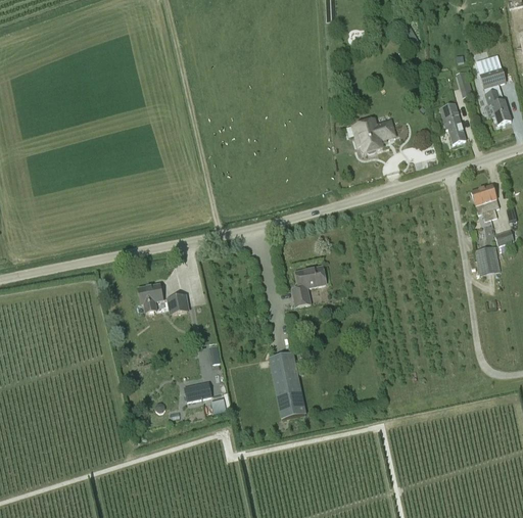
[(522,4),(521,0),(515,0),(508,1),(510,7),(512,7),(522,55),(522,4)]
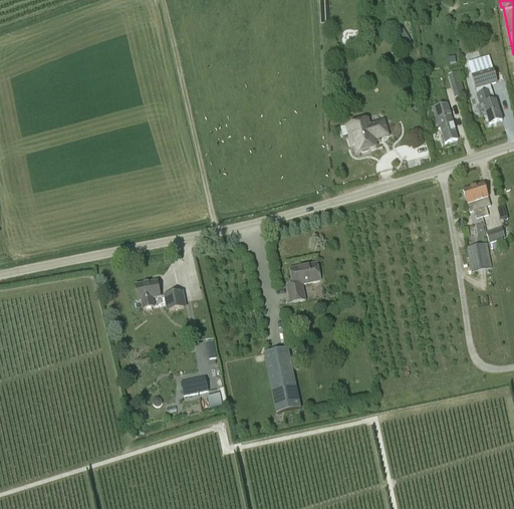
[(480,102),(482,101),(484,107),(489,122),(502,118),(495,97),(493,98),(488,82),(497,79),(488,52),(467,58),(476,90),(475,90),(480,102)]
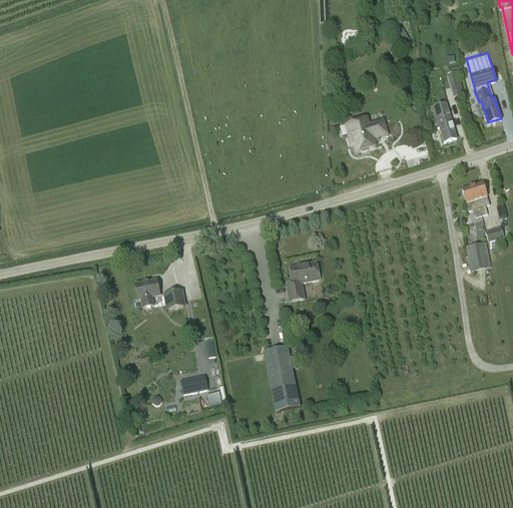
[(452,88),(462,85),(457,68),(447,71),(452,88)]
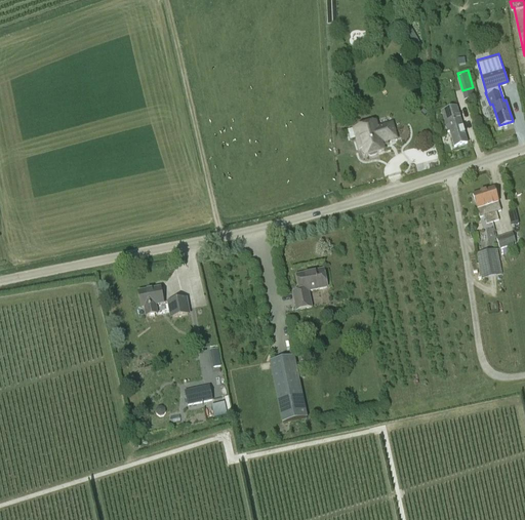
[(457,104),(441,108),(446,128),(449,128),(454,144),(468,140),(462,124),(457,104)]
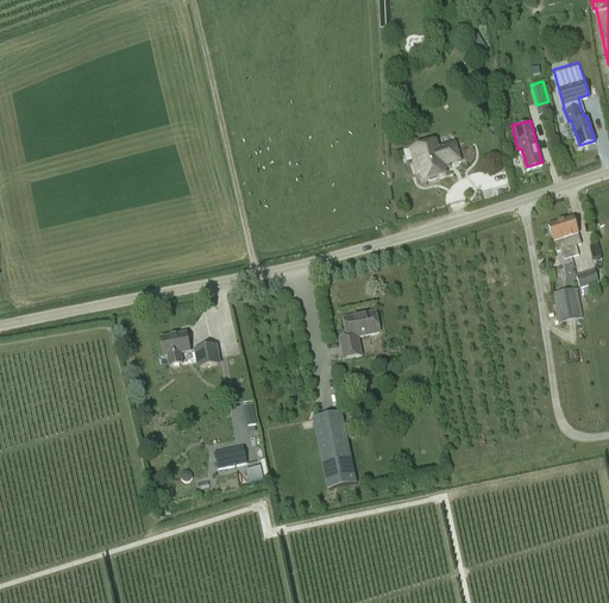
[(437,173),(445,170),(443,161),(459,156),(457,149),(454,138),(437,144),(435,137),(409,145),(416,168),(420,167),(421,169),(424,176),(427,175),(429,177),(435,175),(437,173)]
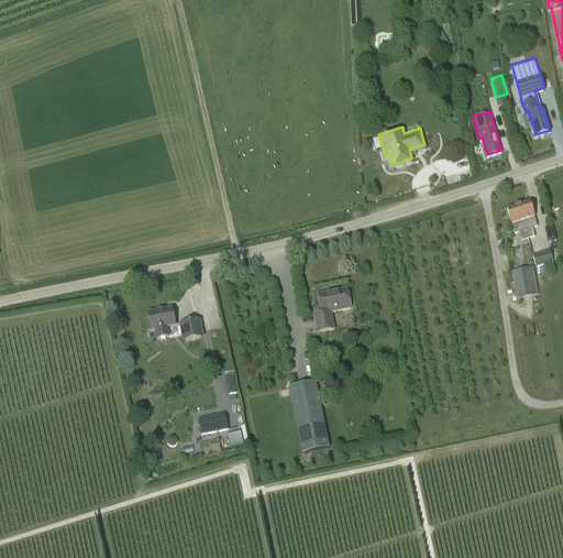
[(529,198),(518,201),(528,234),(534,232),(532,225),(537,222),(534,215),(529,198)]
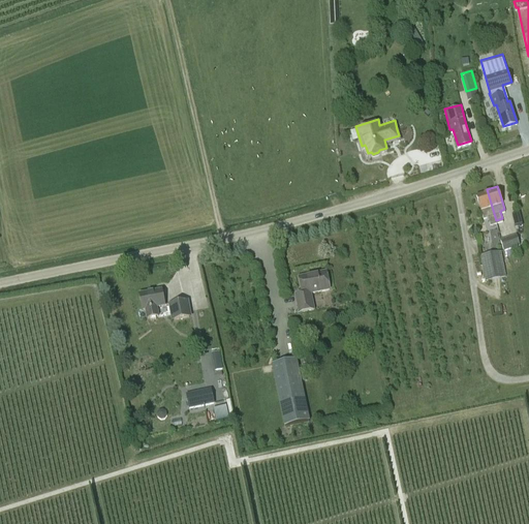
[(487,189),(475,192),(480,208),(483,216),(488,215),(490,222),(496,220),(487,189)]
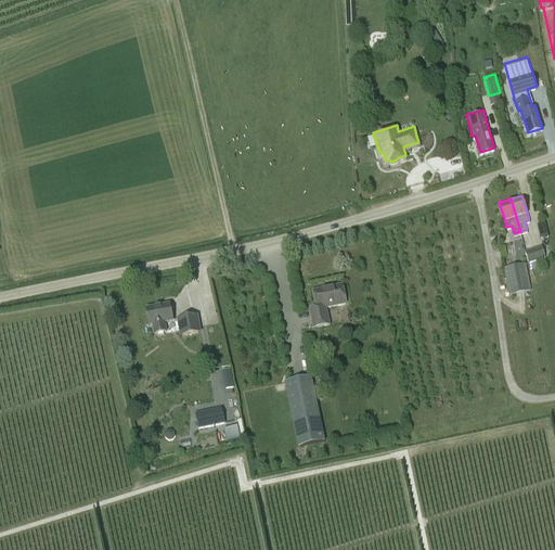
[(545,219),(538,220),(541,234),(549,232),(545,219)]
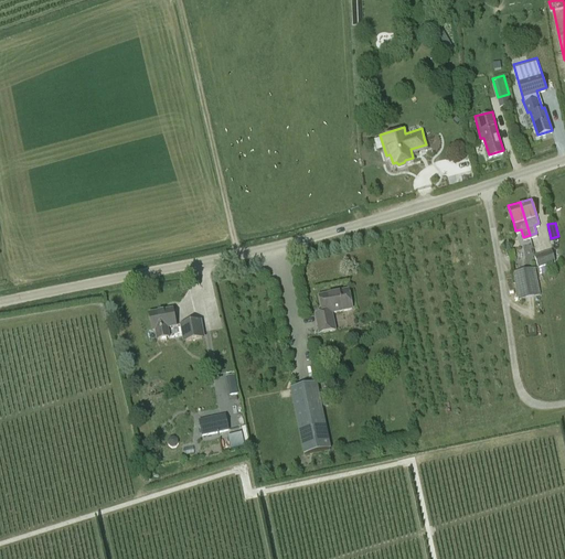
[(551,247),(533,253),(537,265),(544,262),(555,259),(551,247)]
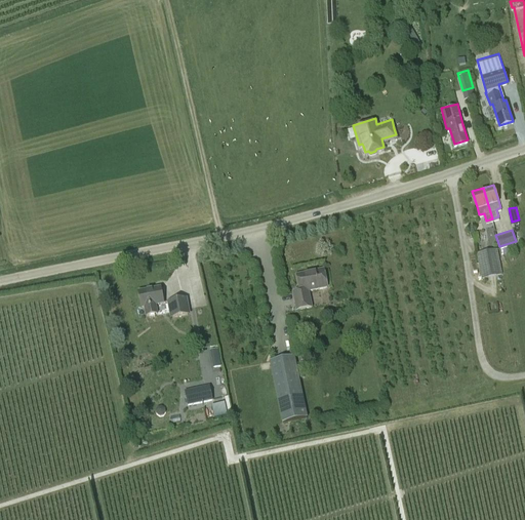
[(496,245),(476,249),(481,274),(501,271),(496,245)]
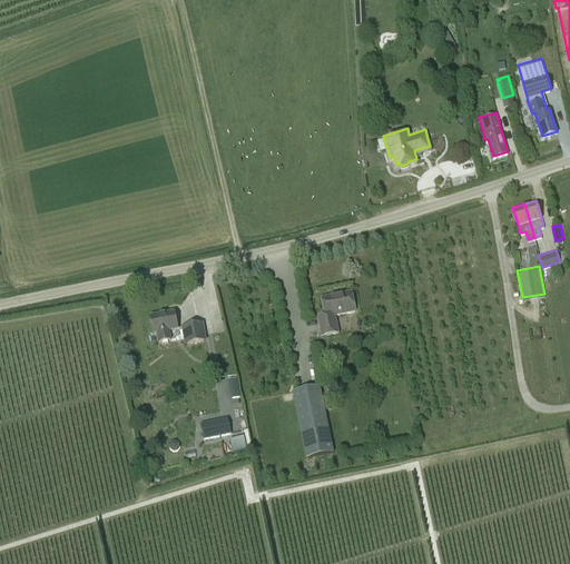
[(354,308),(351,289),(322,295),(325,312),(318,314),(323,333),(337,329),(334,312),(354,308)]
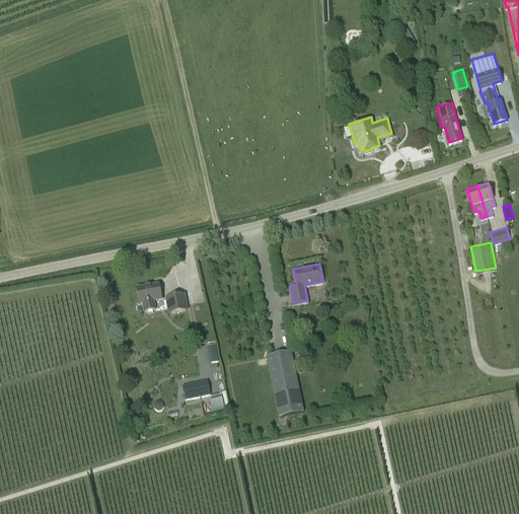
[(154,299),(161,297),(158,281),(137,285),(140,301),(142,301),(143,310),(156,307),(154,299)]
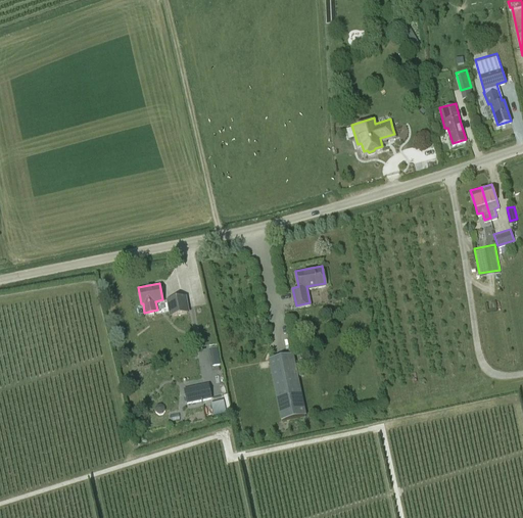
[(173,313),(187,310),(184,294),(170,297),(173,313)]
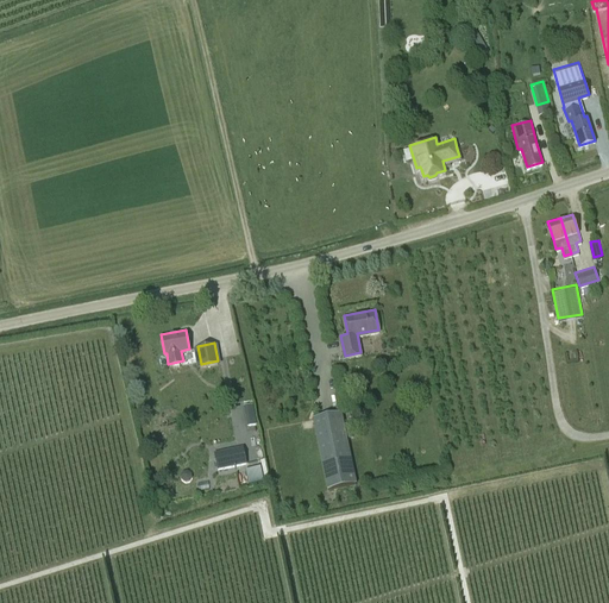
[(246,422),(253,420),(251,412),(255,410),(252,399),(238,402),(240,414),(244,413),(246,422)]
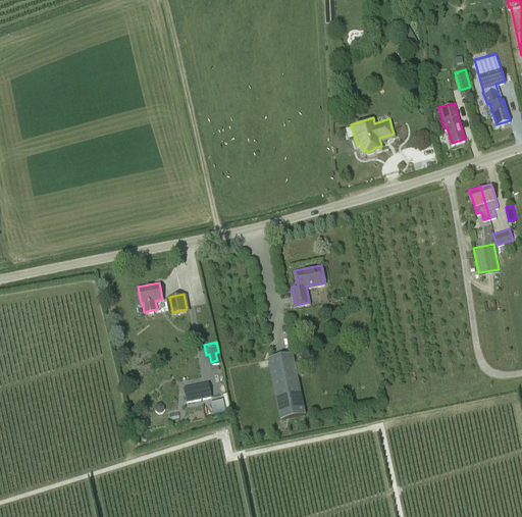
[(293,351),(268,356),(281,417),(305,412),(293,351)]
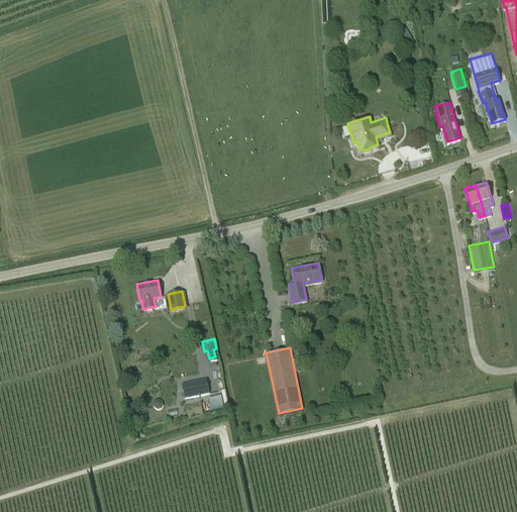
[(297,355),(292,356),(294,369),(300,367),(297,355)]
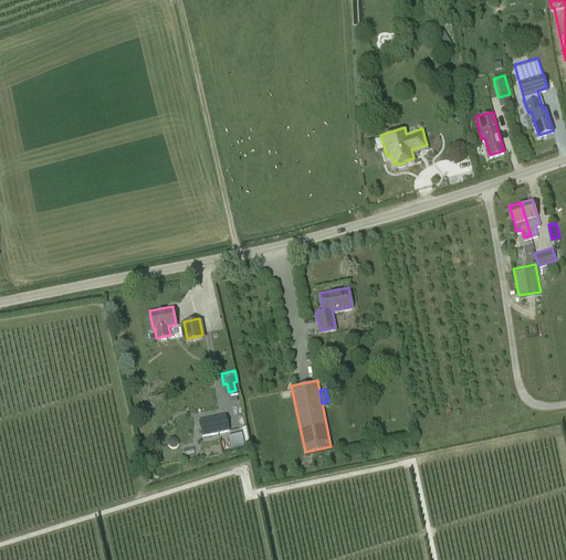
[(201,432),(229,428),(226,412),(198,416),(201,432)]
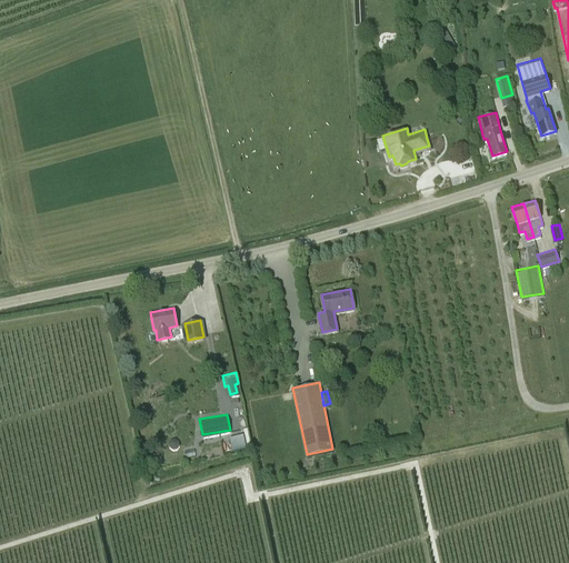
[(242,431),(229,434),(232,448),(247,444),(242,431)]
